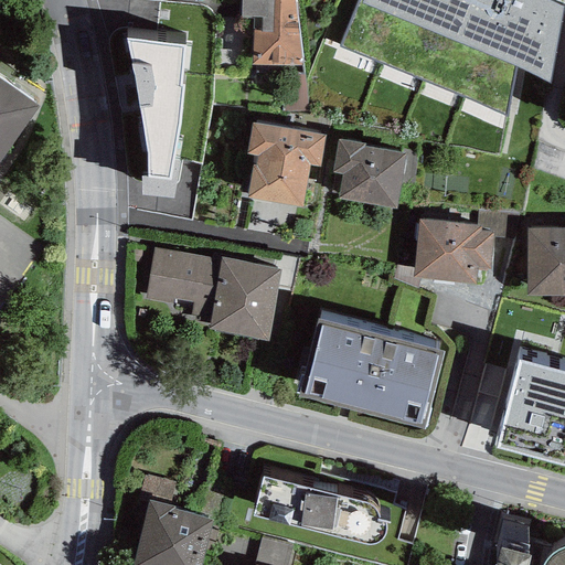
[(296,0),(242,0),(241,19),(263,18),(263,30),(253,30),(252,65),(304,66),(296,0)]
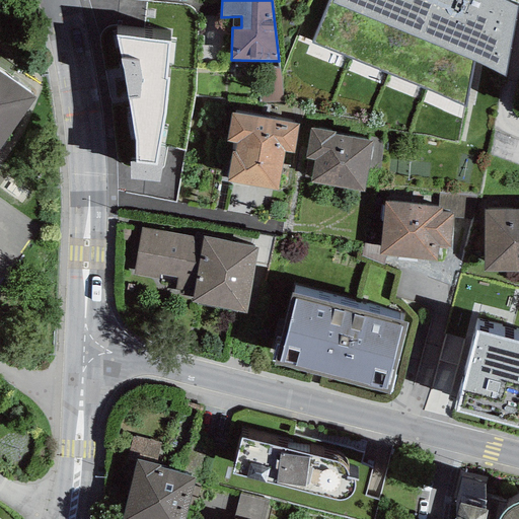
[(517,0),(329,0),(312,44),(465,107),(472,63),(505,76),(517,0)]
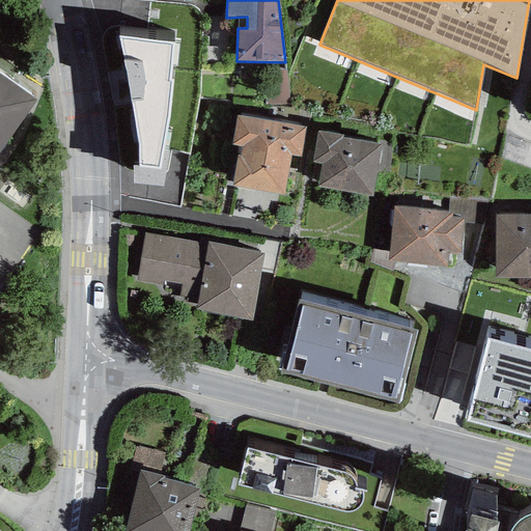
[(173,44),(118,36),(138,145),(138,167),(161,170),(173,44)]
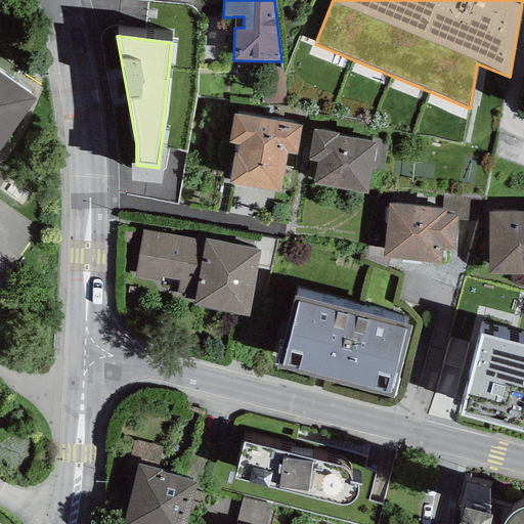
[(0,150),(37,99),(0,73),(0,150)]
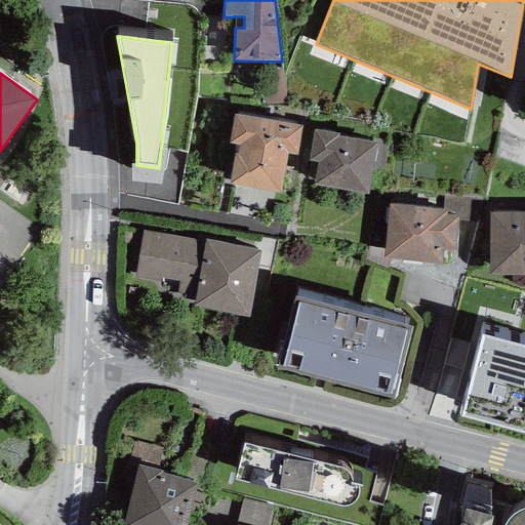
[(303,126),(234,114),(229,144),(236,145),(229,184),(281,193),(288,154),(297,155),(303,126)]
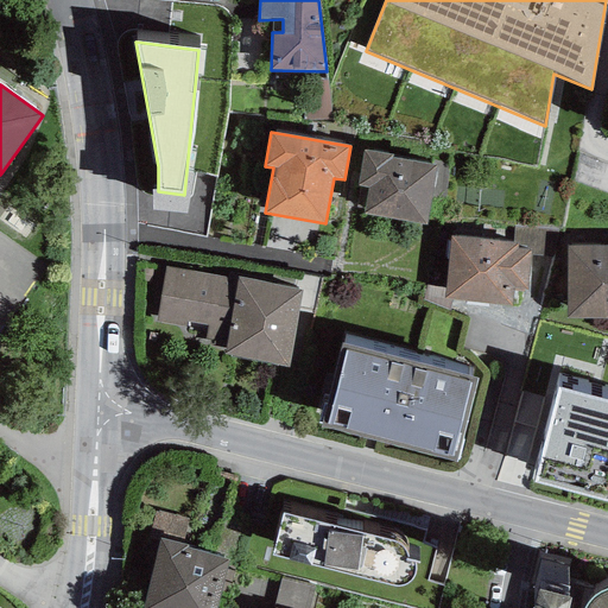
[(362,214),(428,226),(438,165),(393,157),(393,154),(363,149),(358,187),(367,188),(362,214)]
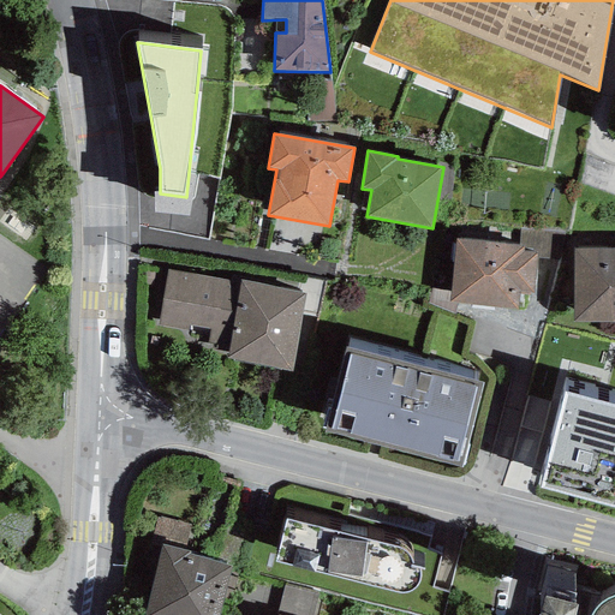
[(524,251),(537,252),(537,260),(549,260),(551,231),(520,228),(518,245),(524,246),(524,251)]
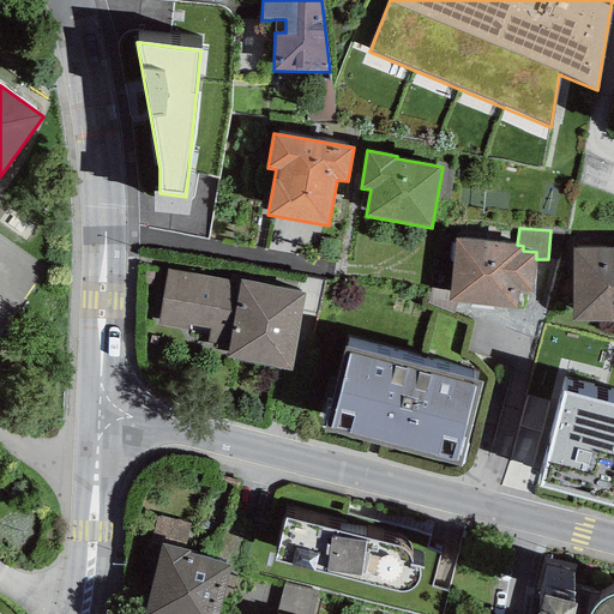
[(517,245),(455,239),(449,301),(517,308),(518,294),(533,295),(536,259),(536,252),(523,251),(523,246),(517,245)]
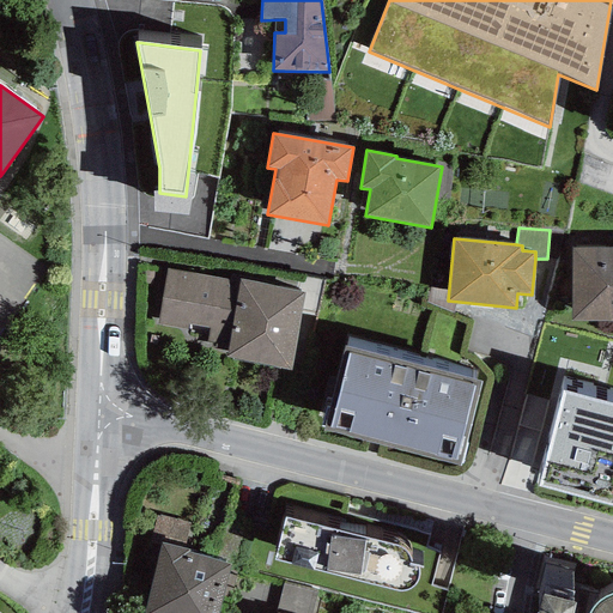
[(612,248),(571,249),(571,322),(612,321),(612,248)]
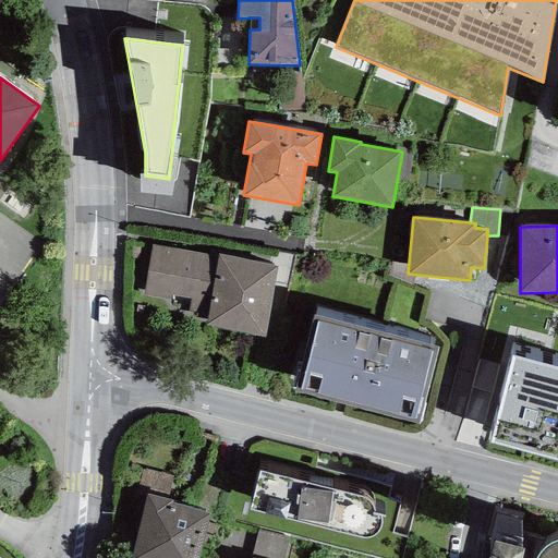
[(278,266),(219,254),(218,257),(153,245),(144,295),(172,301),(172,295),(191,299),(189,312),(208,315),(206,326),(265,338),(278,266)]
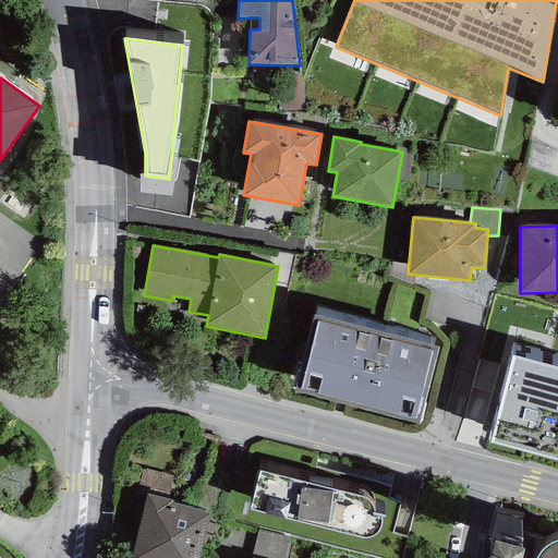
[(438,348),(313,316),(293,392),(419,424),(438,348)]
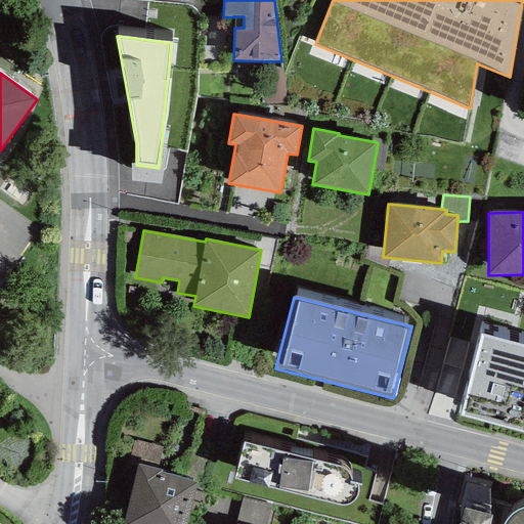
[(454,318),(430,411),(454,418),(479,324),(454,318)]
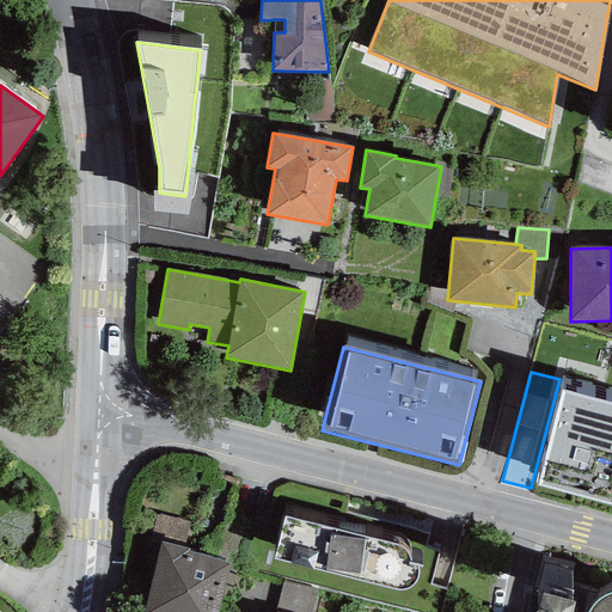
[(611,402),(562,390),(537,487),(611,506),(611,402)]
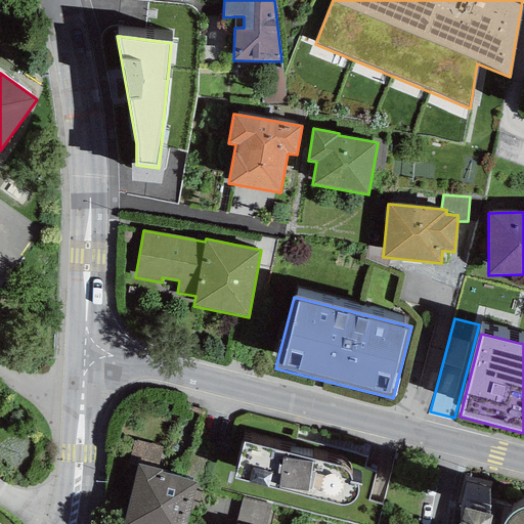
[(162,446),(133,439),(127,465),(138,468),(138,465),(157,469),(162,446)]
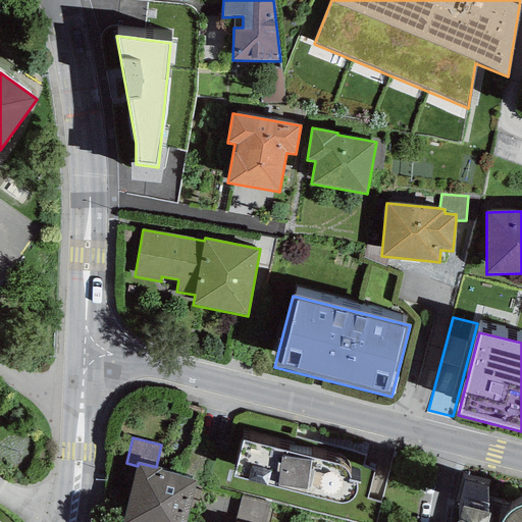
[(341,466),(243,440),(232,476),(342,504),(348,503),(352,499),(356,494),(357,488),(356,482),(349,481),(349,474),(346,469),(341,466)]
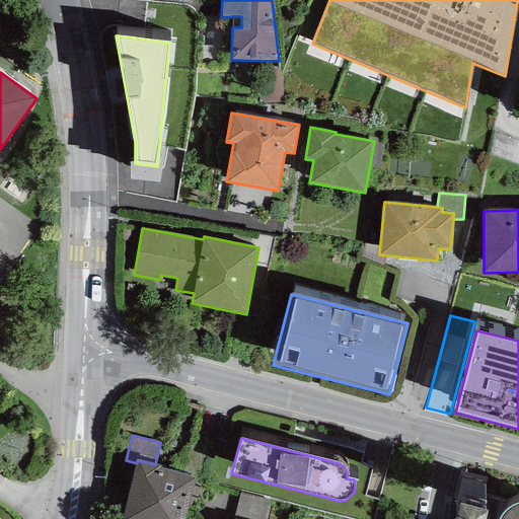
[(155,464),(137,460),(137,463),(121,518),(183,518),(196,477),(160,468),(160,466),(155,464)]
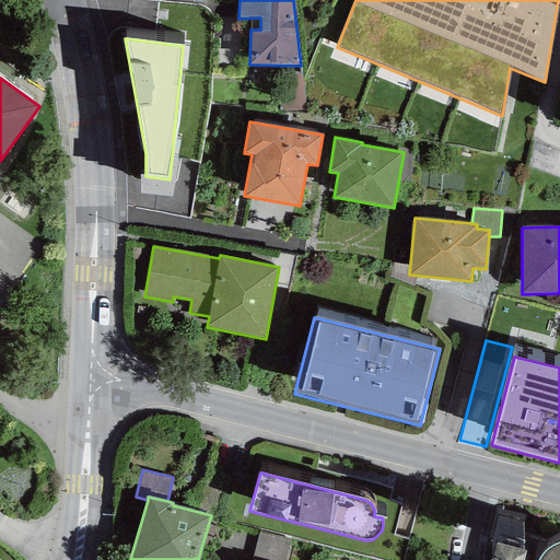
[(252,559),(284,559),(290,541),(259,534),(252,559)]
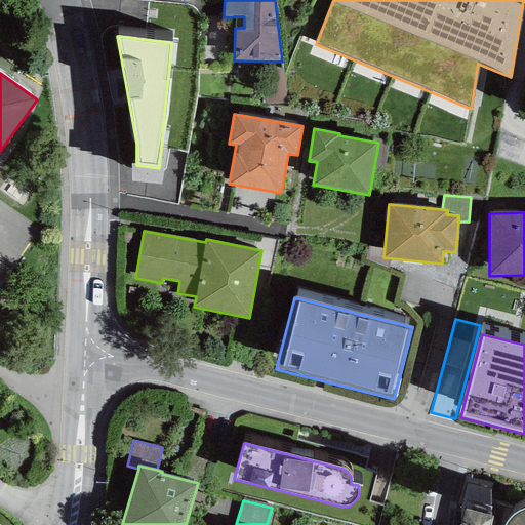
[(524,524),(524,509),(524,510),(517,512),(510,518),(505,524),(524,524)]
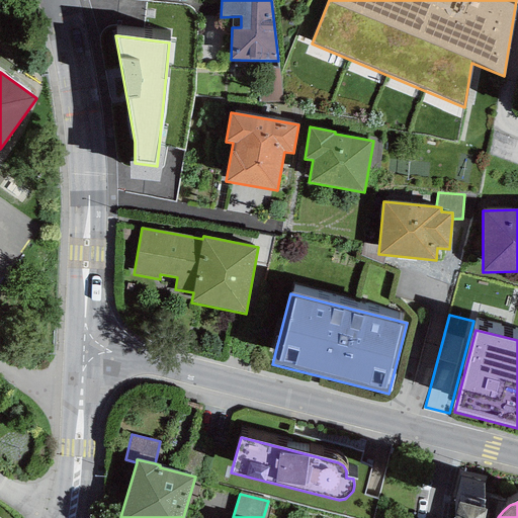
[(484,517),(487,510),(458,503),(454,517),(484,517)]
